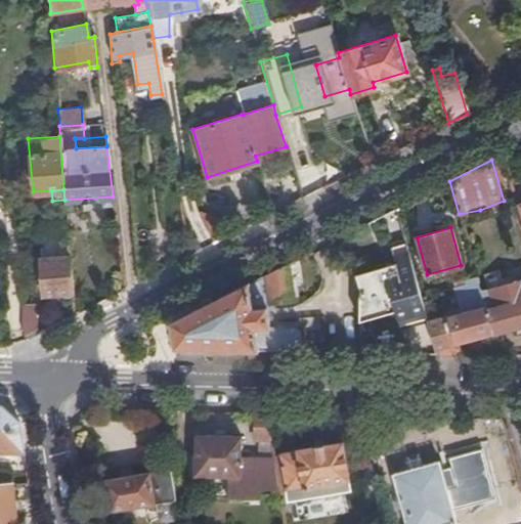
[(186,255),(200,249),(197,236),(184,243),(186,255)]
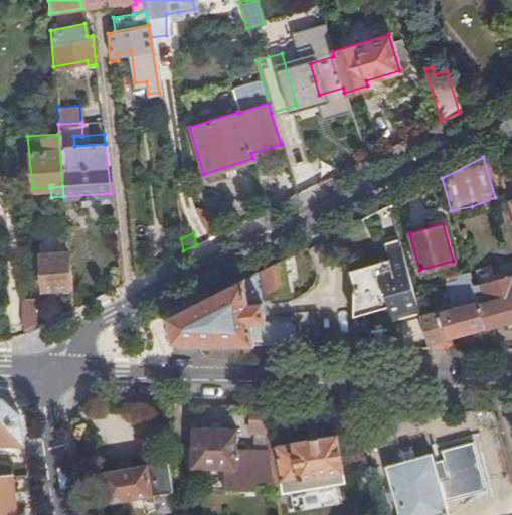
[(41,288),(70,286),(66,240),(42,241),(43,252),(39,252),(41,288)]
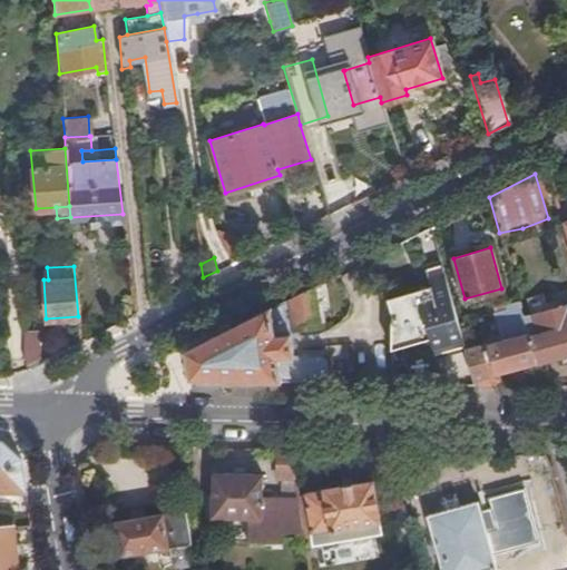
[(430,284),(387,297),(390,313),(390,350),(429,338),(432,350),(462,341),(461,336),(460,330),(457,321),(442,268),(427,273),(430,284)]
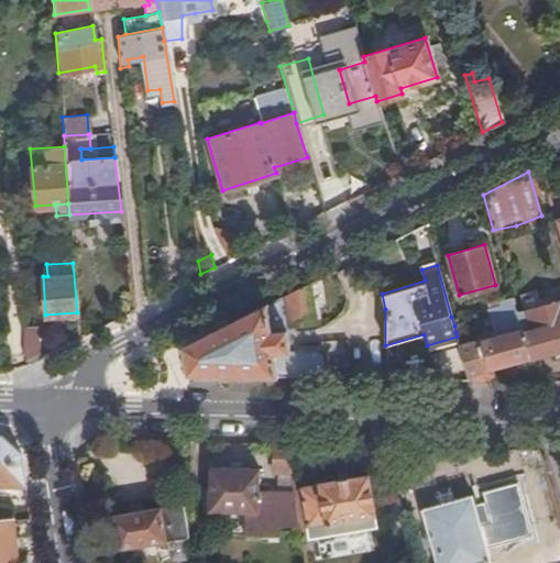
[(308,283),(183,346),(188,374),(325,377),(324,356),(319,352),(291,352),(287,330),(284,330),(284,323),(313,319),(308,283)]
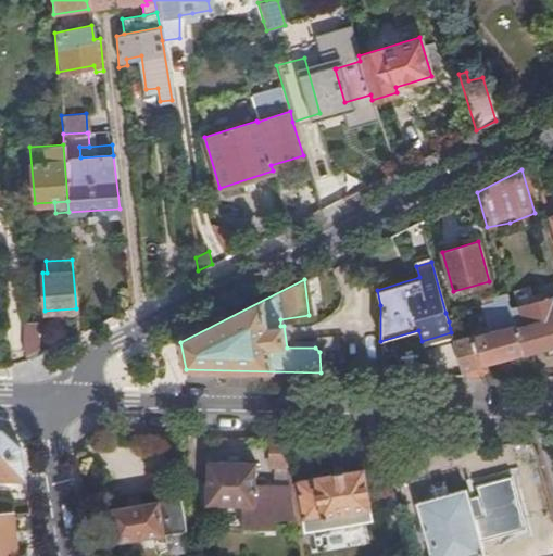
[(453,341),(464,377),(481,377),(487,369),(486,364),(522,354),(522,353),(510,307),(504,291),(491,295),(492,301),(482,303),(489,331),(453,341)]
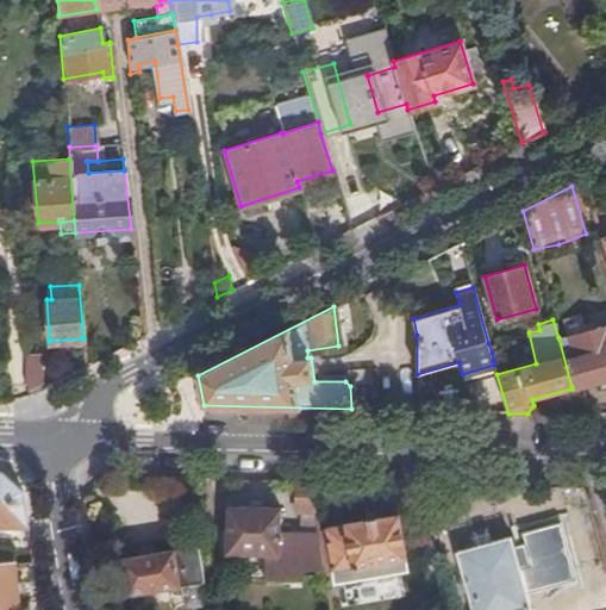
[(605,323),(558,337),(572,387),(605,378),(605,323)]
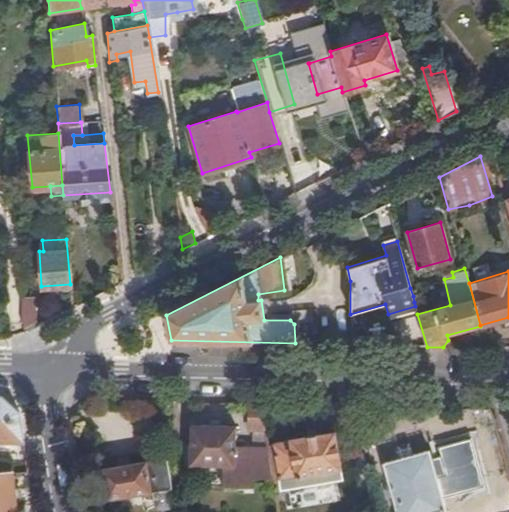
[(24,329),(36,324),(32,296),(20,297),(20,320),(24,329)]
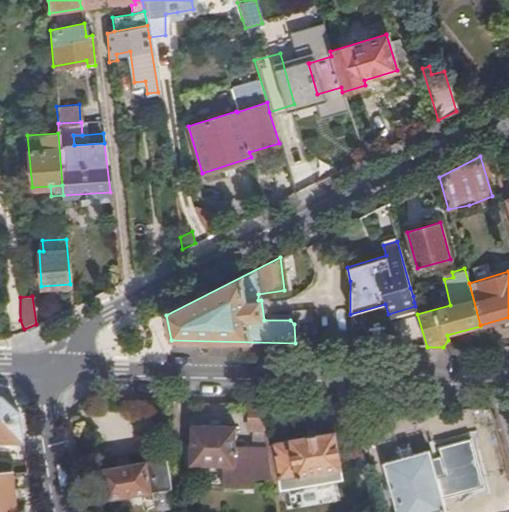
[(171,340),(166,315),(154,320),(158,340),(171,340)]
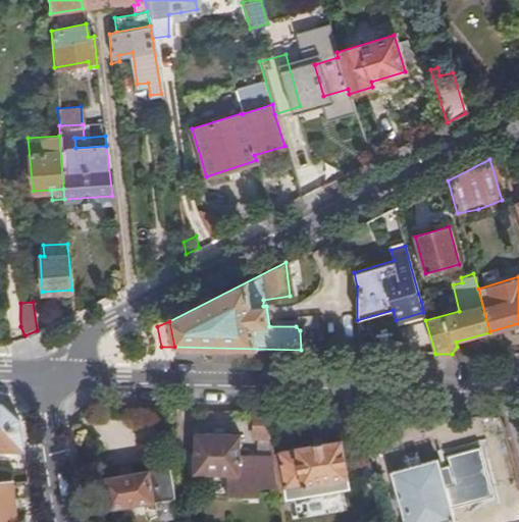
[(1,403),(0,403),(0,448),(24,449),(19,418),(1,403)]
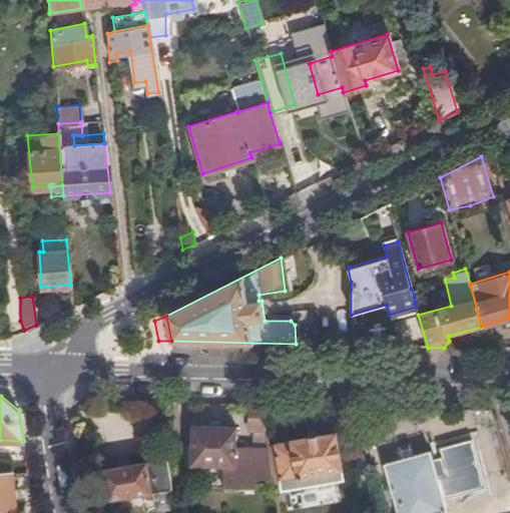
[(261,403),(248,403),(248,430),(265,429),(261,403)]
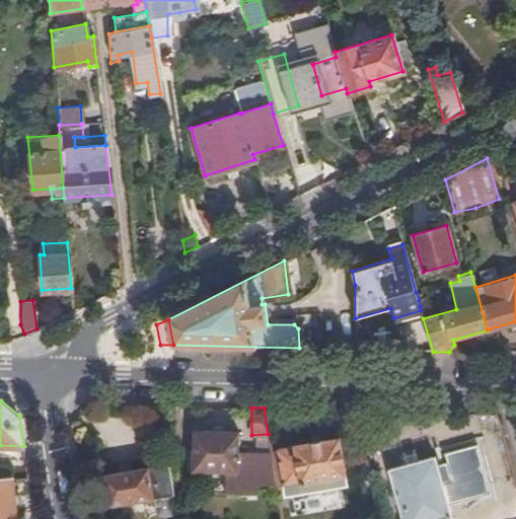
[(237,432),(193,430),(192,470),(237,471),(237,432)]
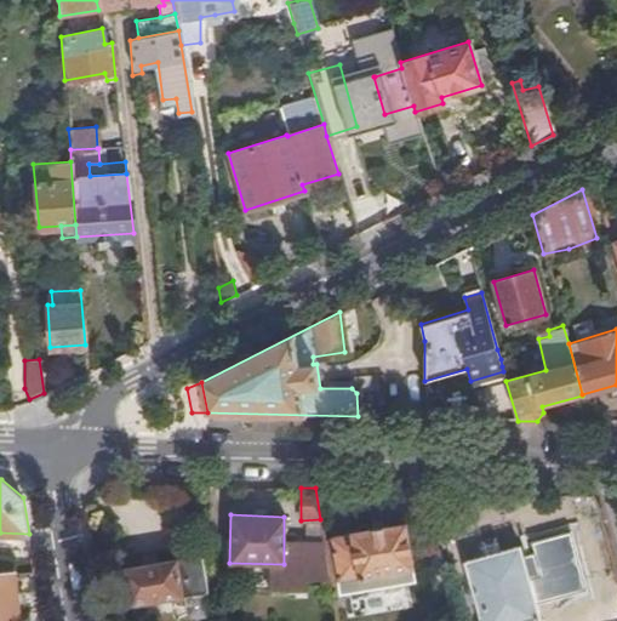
[(352,534),(330,537),(340,594),(415,581),(405,524),(352,533),(352,534)]
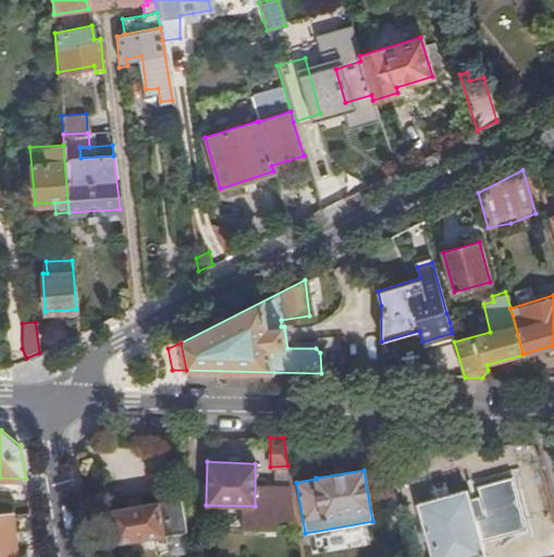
[(416,504),(431,556),(482,556),(485,556),(467,491),(416,504)]
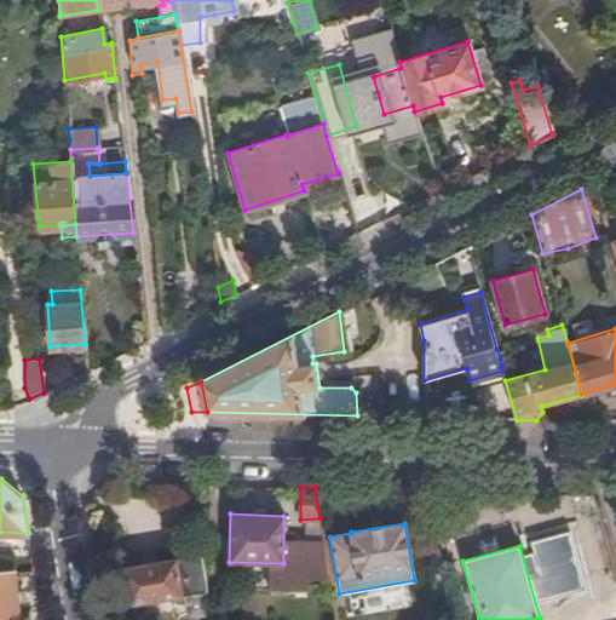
[(212,614),(203,557),(195,551),(182,554),(177,558),(124,568),(130,604),(182,596),(184,610),(189,615),(194,618),(199,616),(201,615),(212,614)]
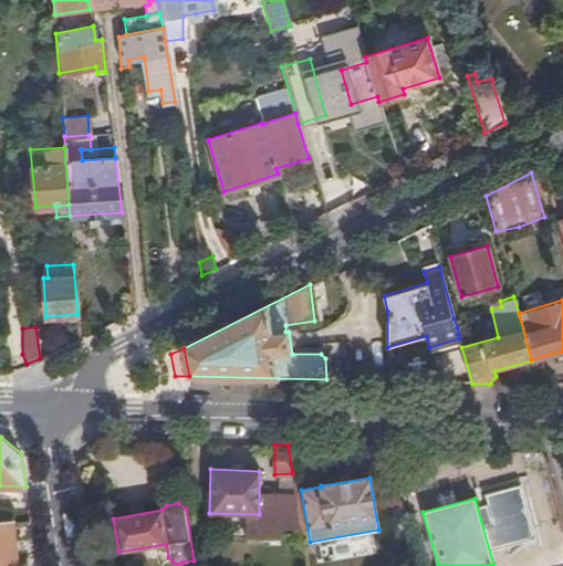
[(0,523),(13,522),(13,506),(0,506),(0,523)]
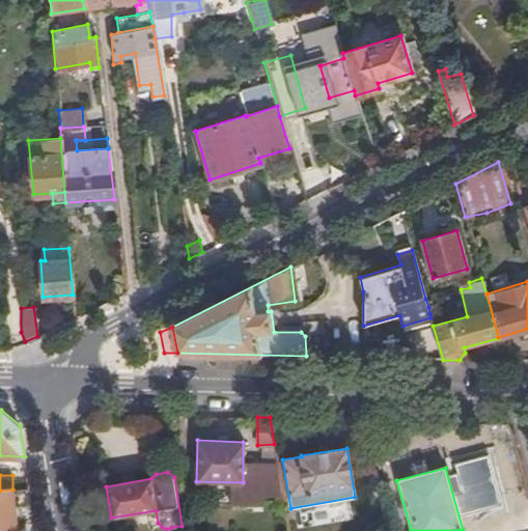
[(0,530),(17,530),(12,490),(0,491),(0,530)]
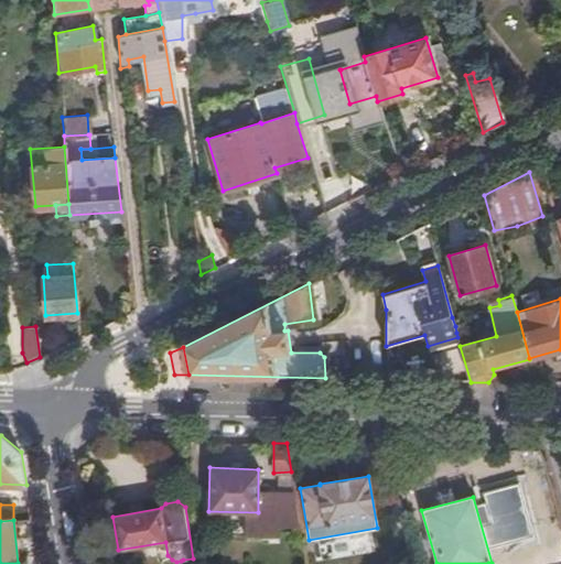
[(560,563),(560,554),(543,561),(513,563),(560,563)]
